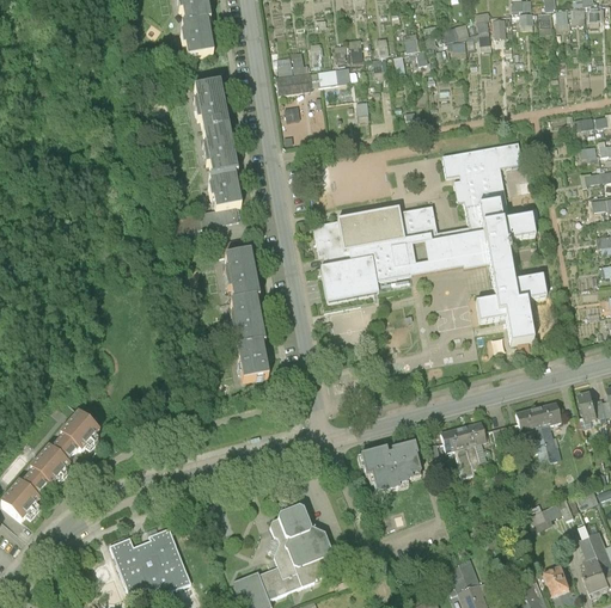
[(211,20),(207,0),(177,0),(179,13),(183,12),(185,25),(208,22),(211,20)]
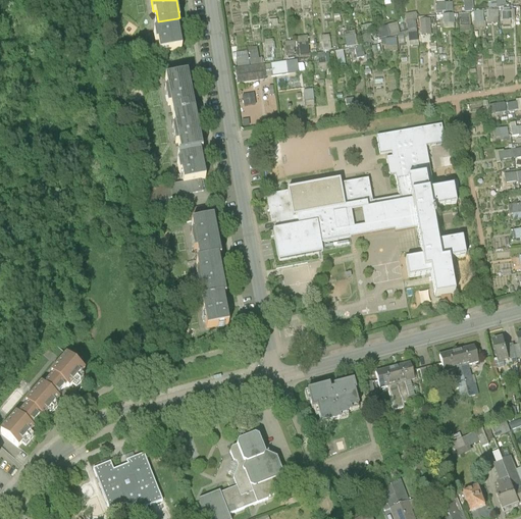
[(434,0),(435,10),(441,10),(443,26),(454,26),(453,0),(434,0)]
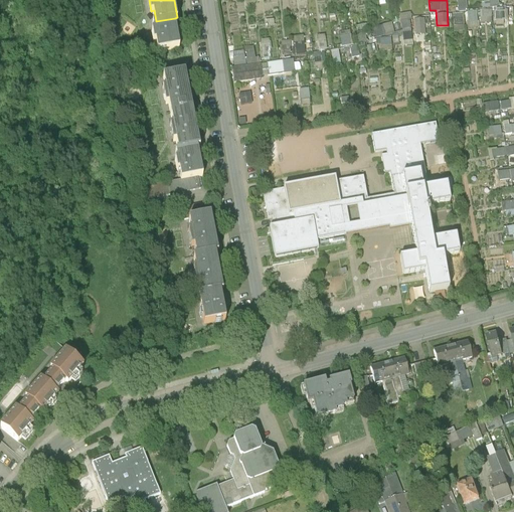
[(457,0),(458,8),(467,8),(466,0),(457,0)]
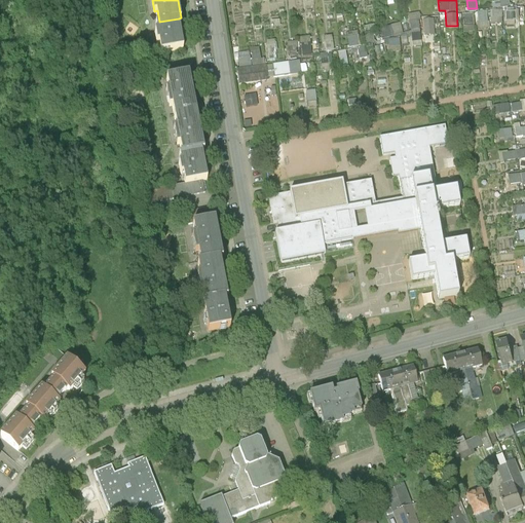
[(490,21),(502,20),(501,6),(490,7),(490,21)]
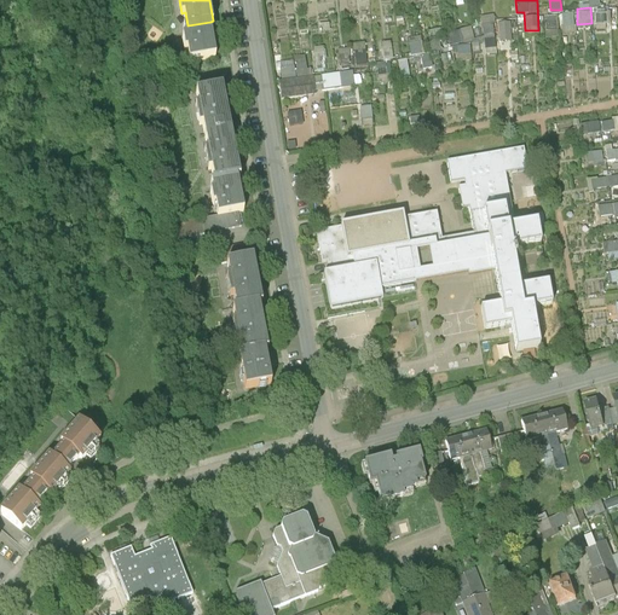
[(562,30),(575,29),(575,9),(561,10),(562,30)]
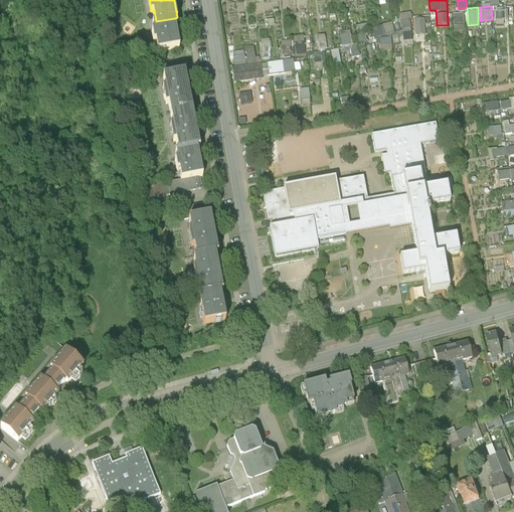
[(504,18),(504,8),(495,7),(494,18),(504,18)]
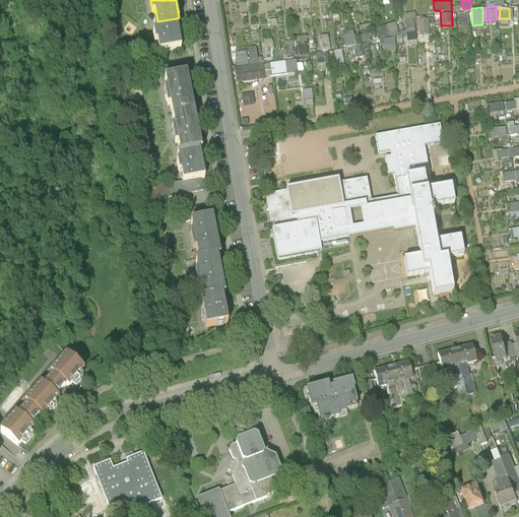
[(404,11),(406,26),(425,23),(424,14),(415,16),(414,9),(404,11)]
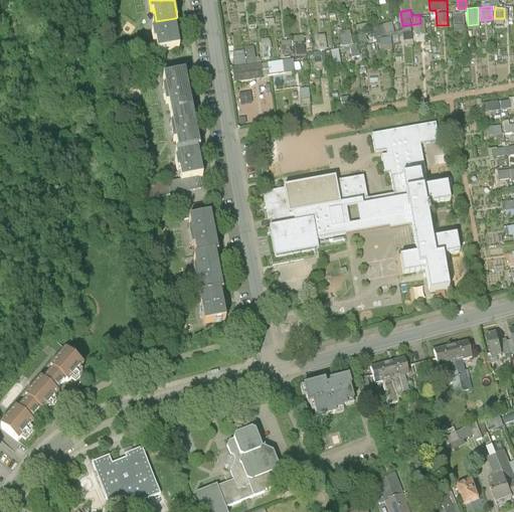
[(453,11),(453,28),(463,28),(462,10),(453,11)]
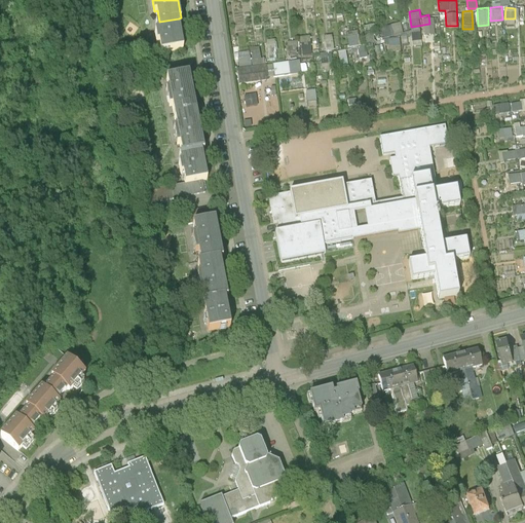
[(183,47),(179,19),(159,22),(156,22),(158,29),(155,30),(157,41),(159,41),(161,51),(183,47)]
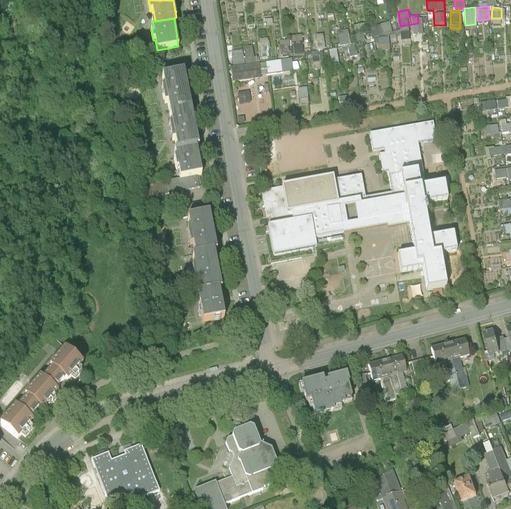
[(373,35),(393,30),(390,19),(370,24),(373,35)]
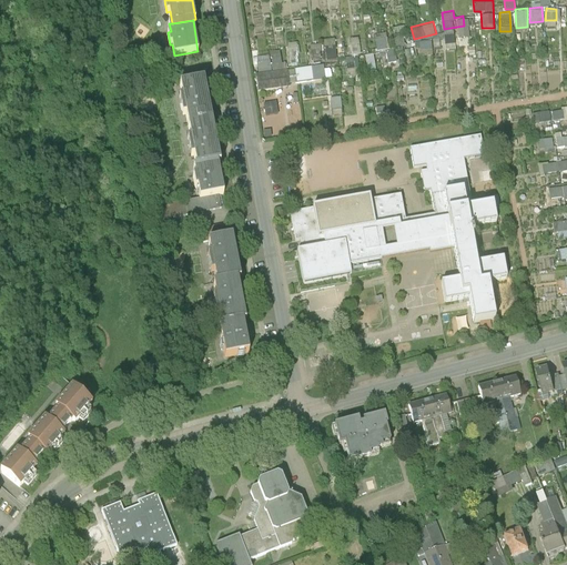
[(456,47),(454,31),(444,32),(446,48),(456,47)]
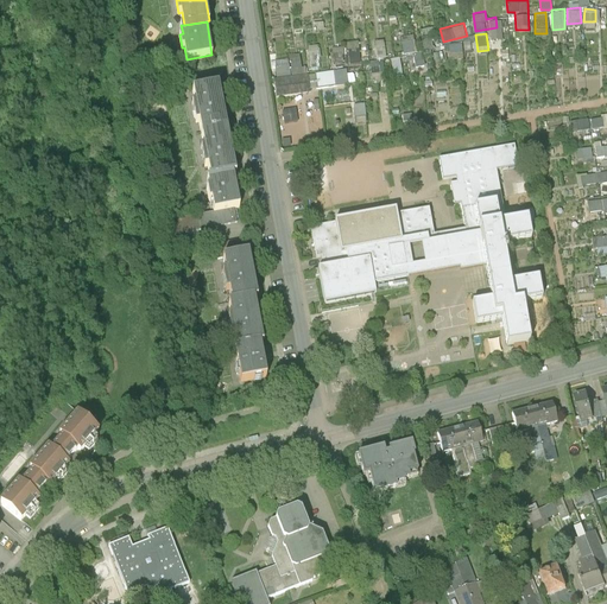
[(384,38),(374,39),(375,55),(385,55),(384,38)]
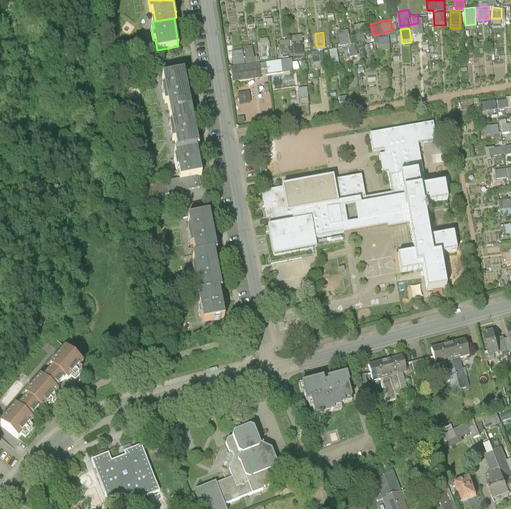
[(378,48),(390,47),(389,35),(378,36),(378,48)]
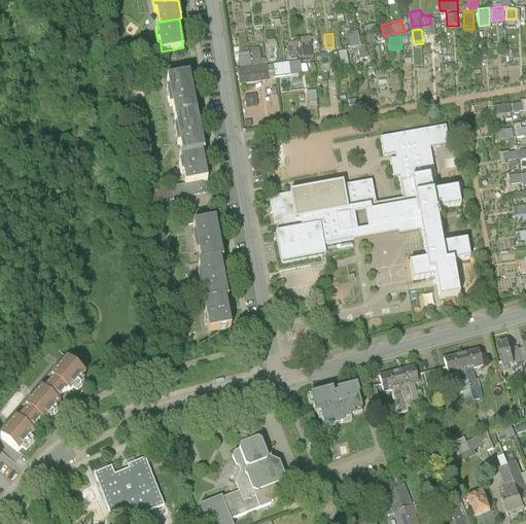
[(303,53),(312,53),(312,37),(302,37),(303,53)]
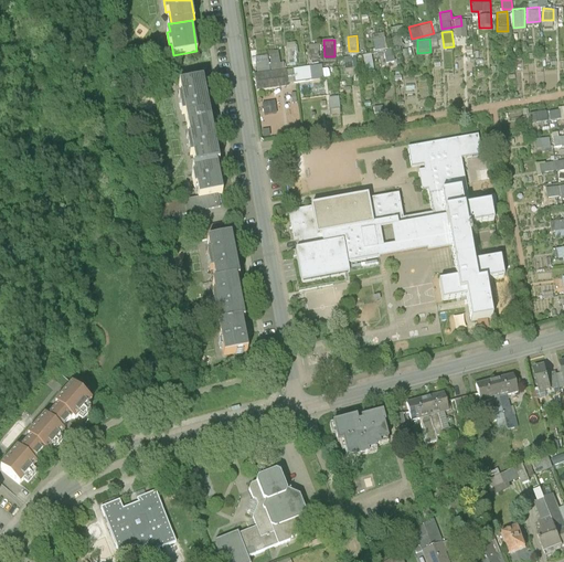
[(309,42),(309,57),(319,57),(319,41),(309,42)]
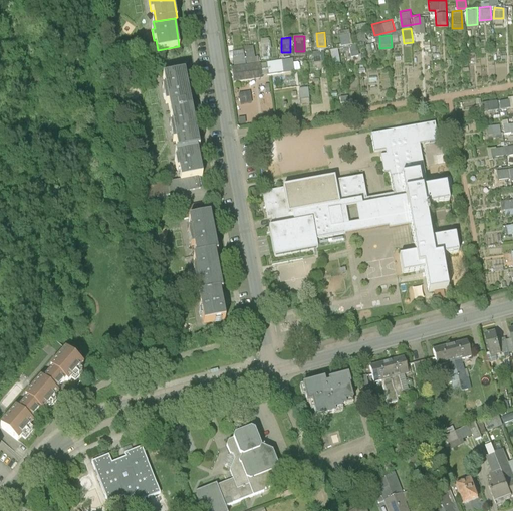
[(234,60),(256,59),(255,43),(245,43),(246,52),(233,52),(234,60)]
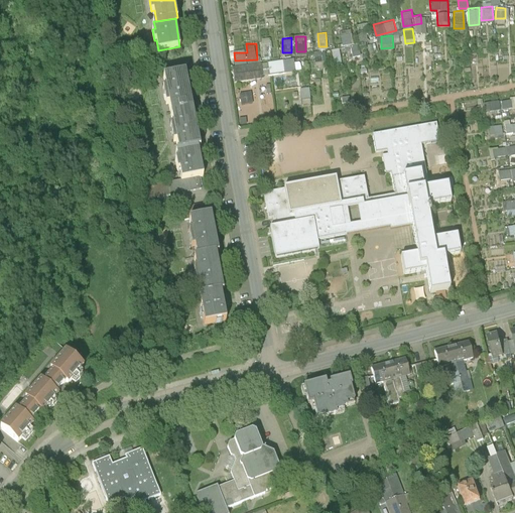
[(234,80),(264,76),(264,73),(296,70),(294,56),(232,63),(234,80)]
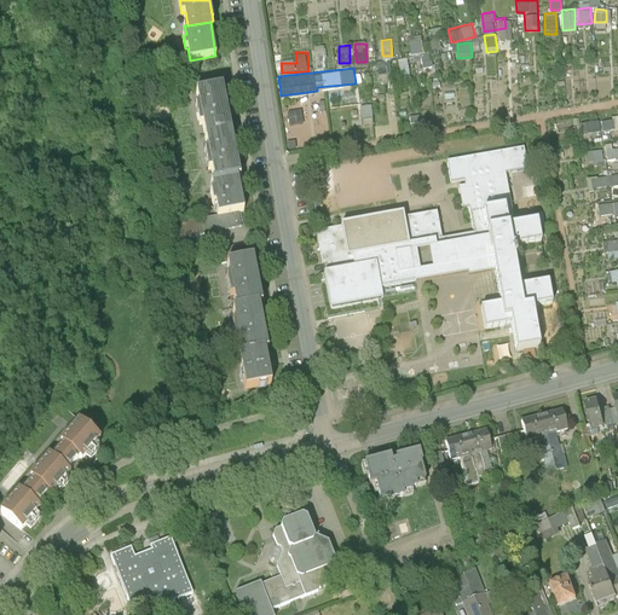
[(203,122),(206,134),(231,129),(223,85),(197,91),(200,103),(196,104),(200,122),(203,122)]
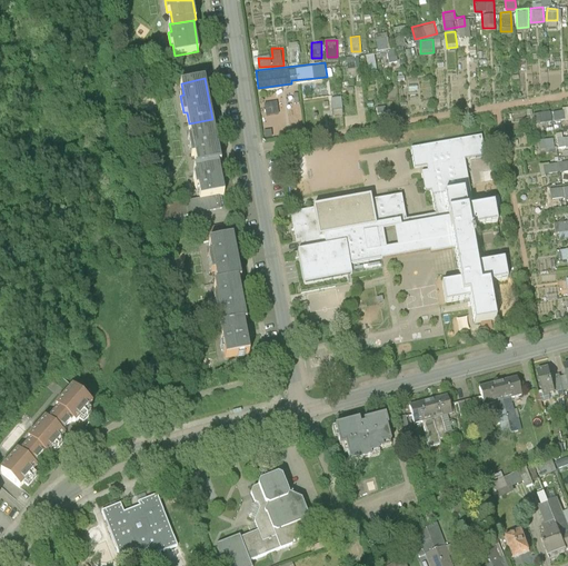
[(331,107),(341,107),(341,96),(331,96),(331,107)]
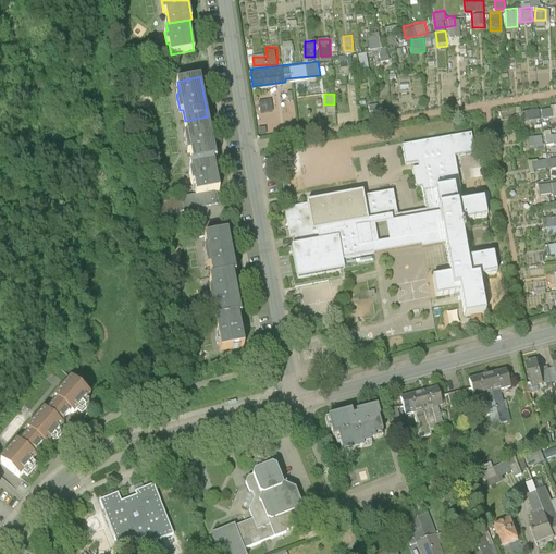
[(259,97),(260,111),(273,110),(272,96),(259,97)]
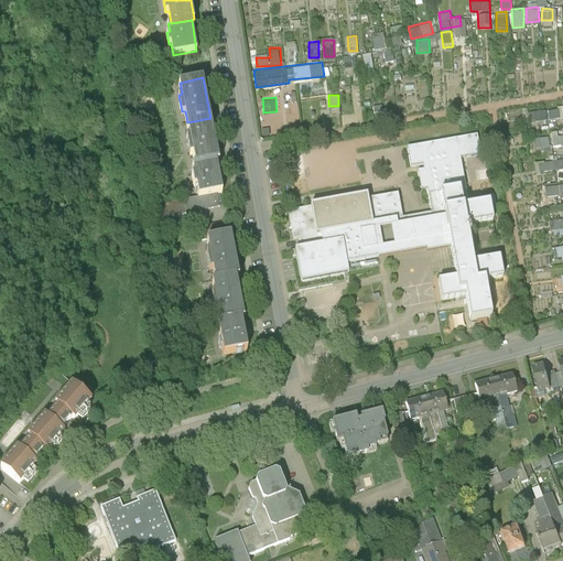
[(549,117),(562,117),(562,106),(549,106),(549,117)]
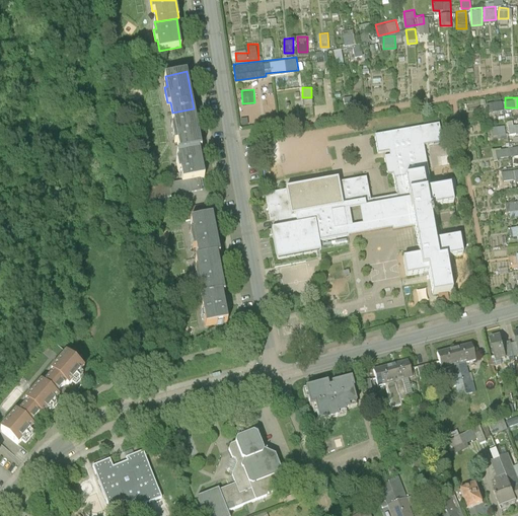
[(502,99),(487,101),(488,109),(503,107),(502,99)]
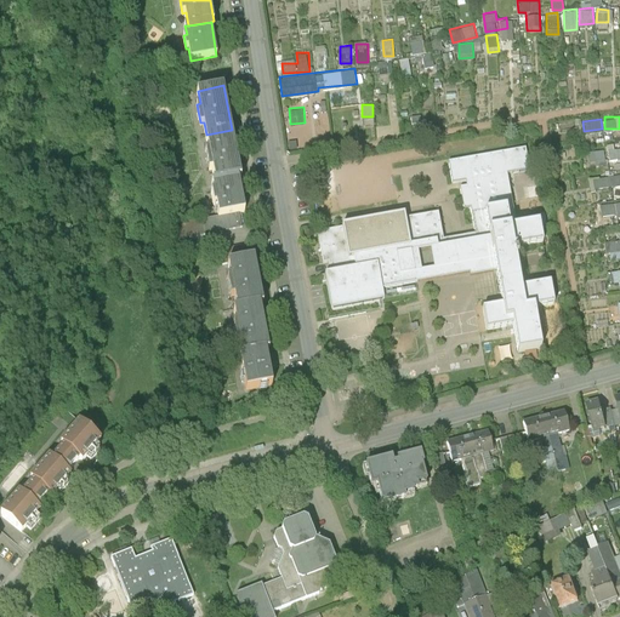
[(214,167),(216,181),(238,176),(242,176),(232,130),(206,135),(210,148),(206,149),(210,169),(214,167)]
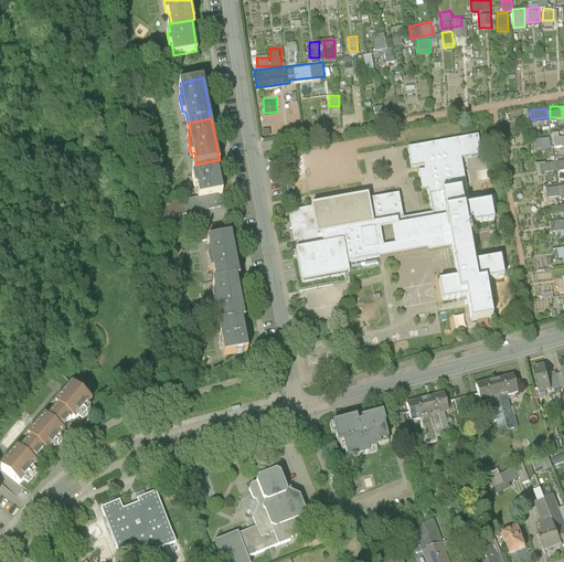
[(554,145),(563,141),(563,127),(551,129),(554,145)]
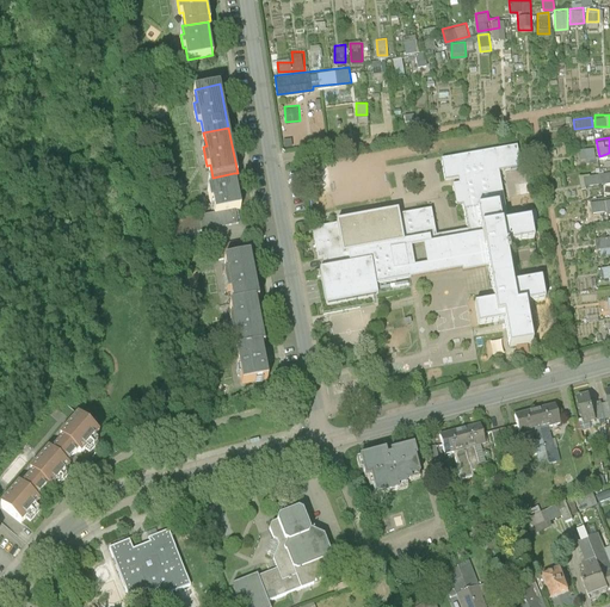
[(464,200),(469,227),(437,233),(402,239),(410,276),(425,272),(463,265),(463,268),(490,264),(493,282),(495,297),(476,301),(480,321),(506,316),(511,342),(534,339),(527,299),(546,296),(542,276),(513,280),(506,241),(535,235),(534,230),(541,229),(536,208),(509,212),(499,166),(522,162),(518,142),(443,156),(447,177),(460,174),(460,180),(454,181),(457,202),(464,200)]
